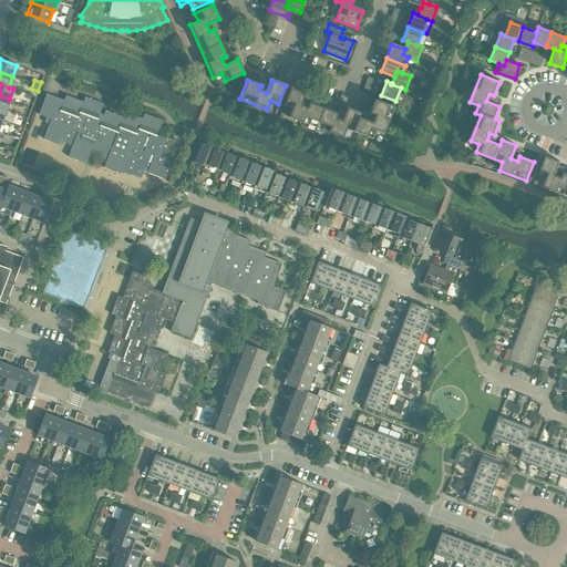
[(341,121),(334,119),(336,114),(308,103),(307,109),(299,105),(305,92),(290,86),(284,106),(291,109),(288,117),(342,137),(346,130),(371,140),(374,131),(383,134),(393,107),(374,100),(369,114),(373,116),(371,123),(359,119),(360,113),(347,107),(341,121)]
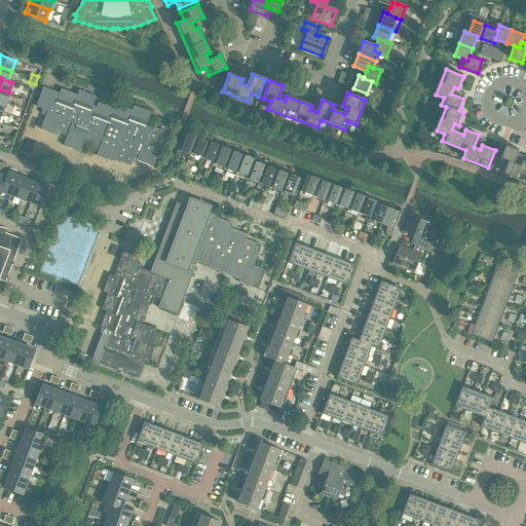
[(154,129),(145,126),(150,112),(134,106),(132,110),(115,104),(114,109),(98,103),(96,107),(92,106),(96,97),(78,90),(77,95),(61,88),(59,94),(43,87),(36,107),(42,109),(41,114),(45,115),(40,129),(57,136),(60,129),(63,132),(62,134),(67,136),(63,146),(80,152),(83,143),(99,149),(96,156),(111,161),(111,159),(116,160),(117,158),(121,159),(120,162),(129,165),(135,154),(138,155),(137,160),(151,165),(157,149),(148,146),(154,129)]
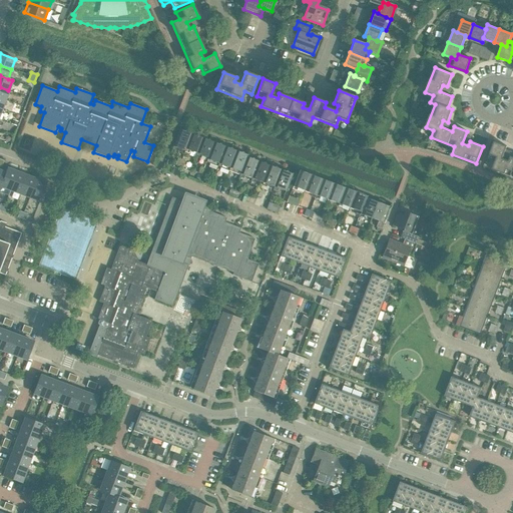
[(0,97),(5,100),(8,90),(0,87),(0,97)]
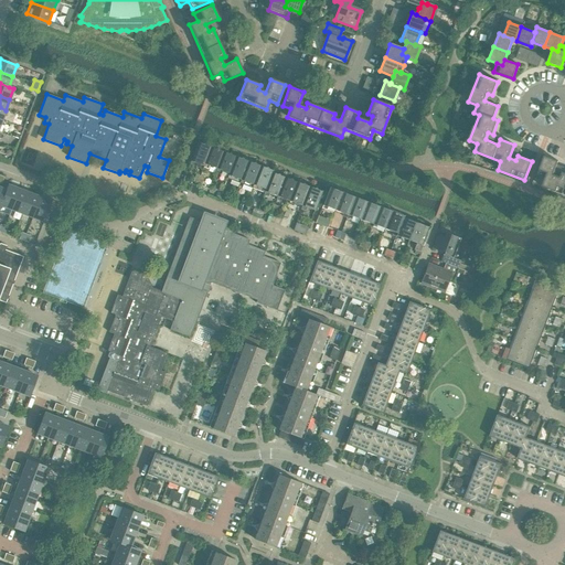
[(203,167),(210,148),(198,142),(191,161),(203,167)]
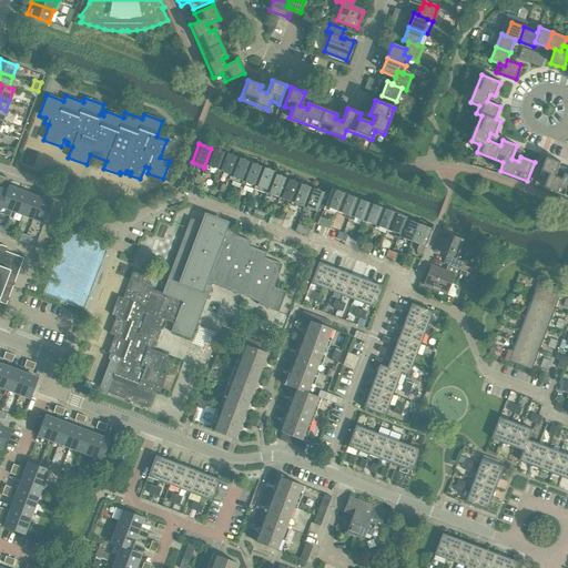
[(217,170),(224,153),(211,149),(204,168),(204,169),(209,171),(210,168),(217,170)]
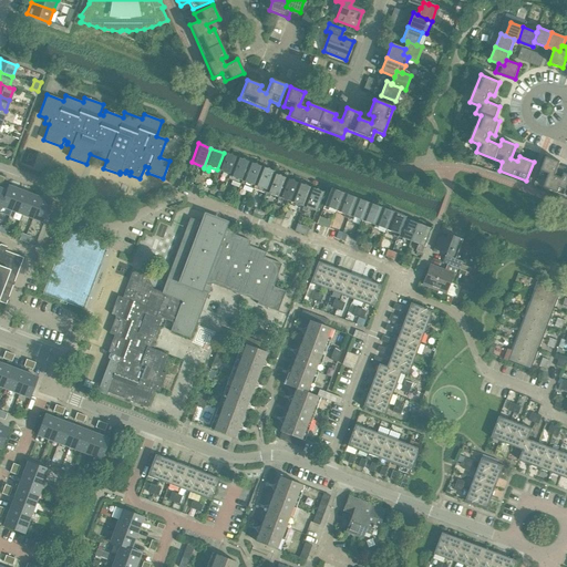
[(229,174),(236,157),(224,153),(217,169),(216,173),(220,175),(223,172),(229,174)]
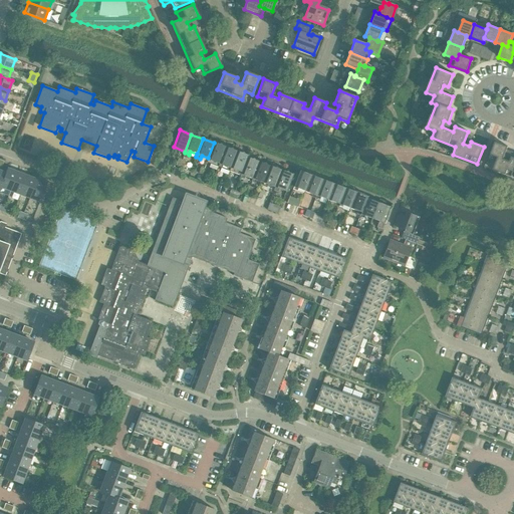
[(513,158),(511,157),(510,162),(503,159),(508,147),(495,142),(489,160),(496,162),(493,170),(513,178),(513,158)]
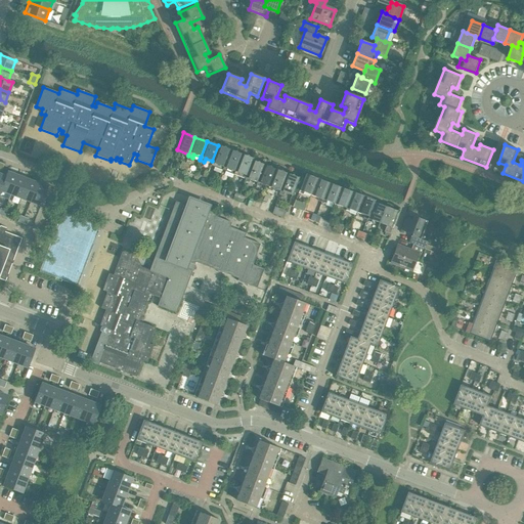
[(223,167),(229,149),(218,145),(212,161),(211,163),(223,167)]
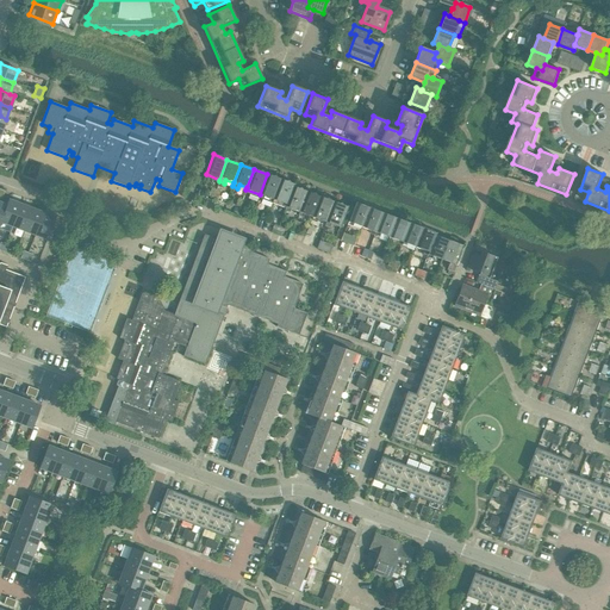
[(273,200),(280,180),(267,174),(260,194),(259,198),(263,200),(265,197),(273,200)]
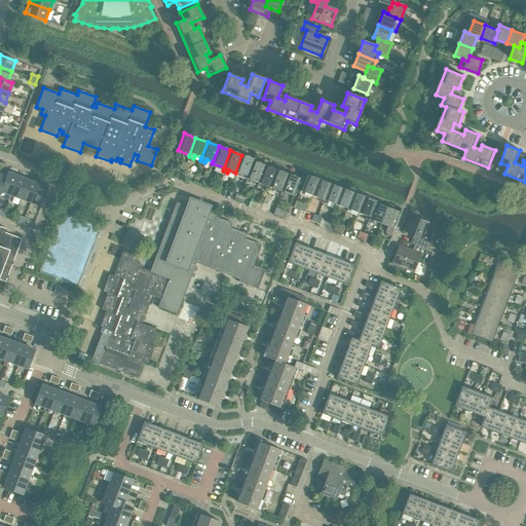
[(253,161),(254,159),(241,155),(235,173),(234,175),(238,177),(239,174),(247,177),(253,161)]
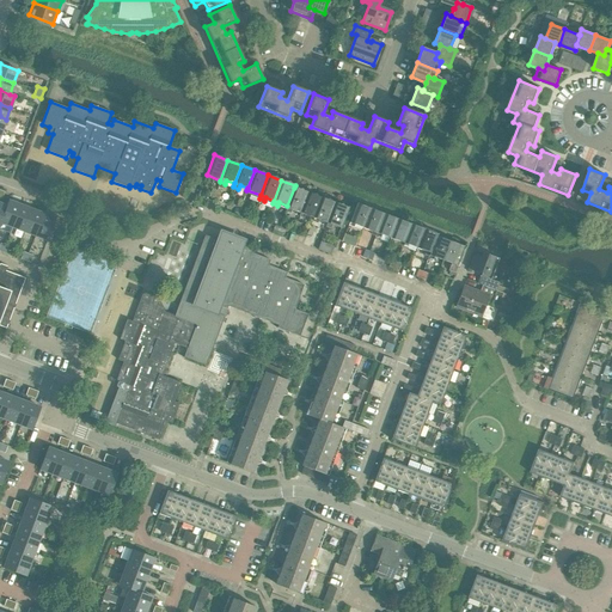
[(300,213),(307,193),(294,188),(287,206),(285,212),(291,213),(292,209),(300,213)]
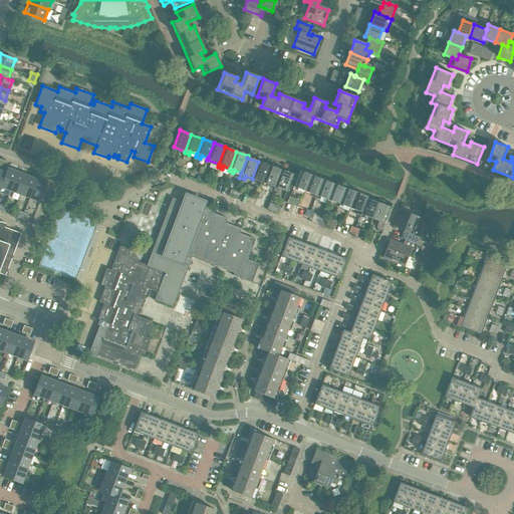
[(263,183),(269,166),(258,162),(252,179),(251,182),(255,184),(256,181),(263,183)]
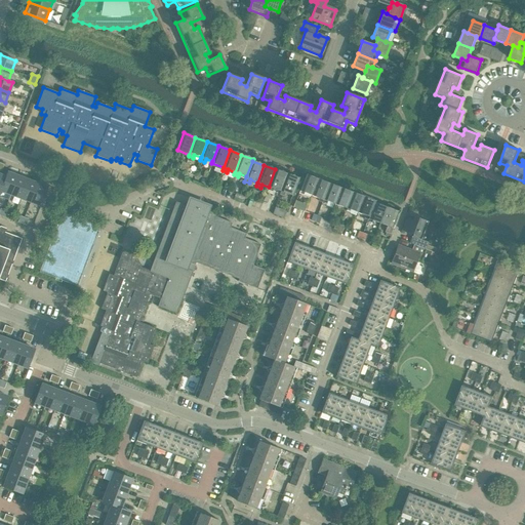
[(280,192),(287,173),(275,169),(269,187),(268,190),(272,192),(273,189),(280,192)]
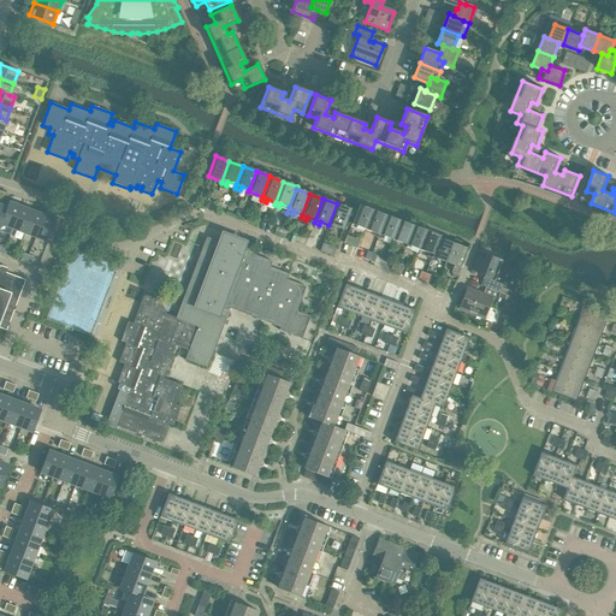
[(12,229),(21,206),(17,205),(17,206),(9,202),(6,208),(0,224),(1,224),(12,229)]
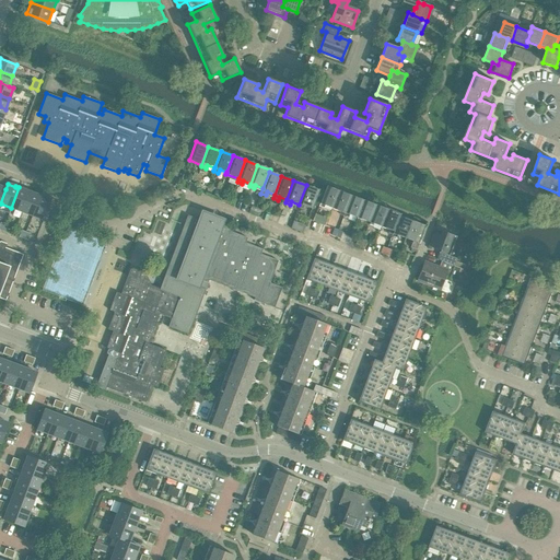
[(312,209),(318,191),(318,190),(306,185),(299,205),(298,207),(302,209),(304,206),(312,209)]
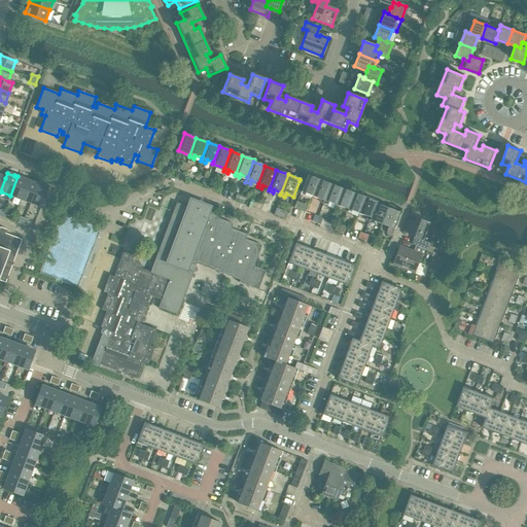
[(312,197),(318,180),(307,175),(300,195),(305,196),(305,194),(312,197)]
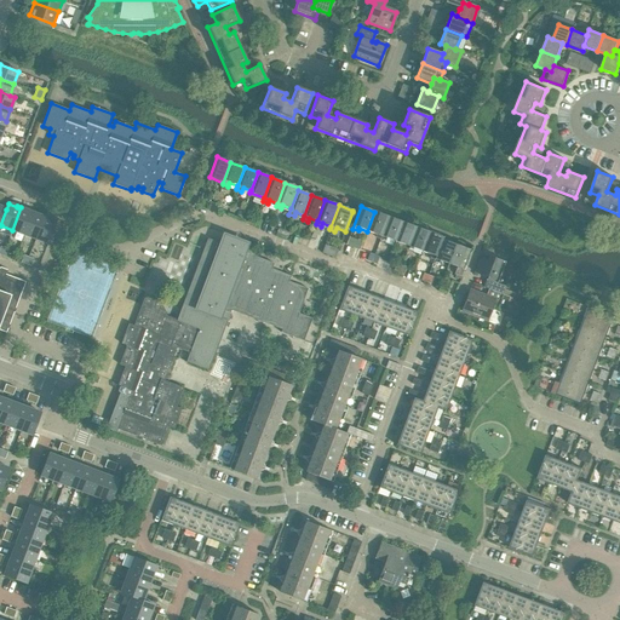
[(24,234),(32,213),(24,210),(24,208),(21,207),(12,230),(24,234)]
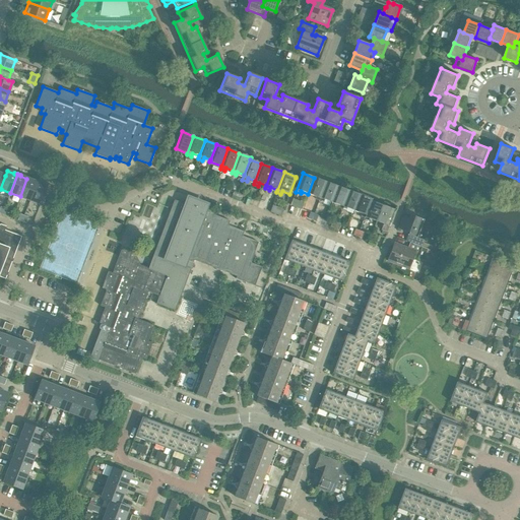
[(319,200),(326,182),(314,178),(308,194),(315,196),(315,199),(319,200)]
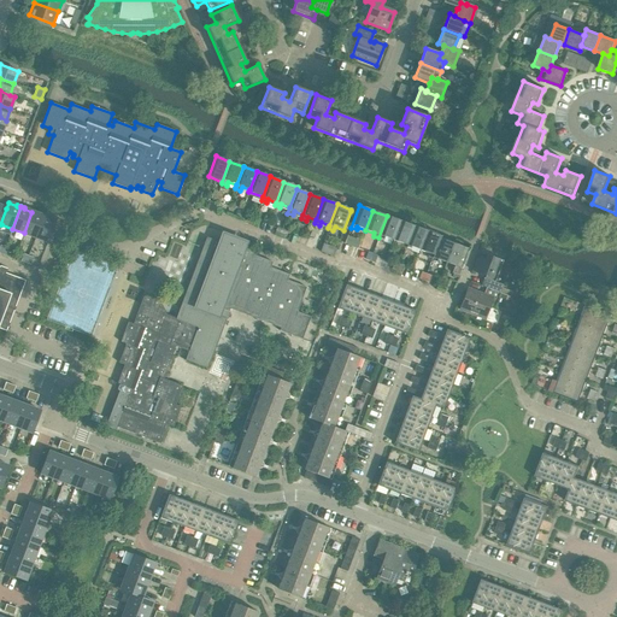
[(35,238),(43,215),(40,213),(40,215),(31,212),(24,233),(35,238)]
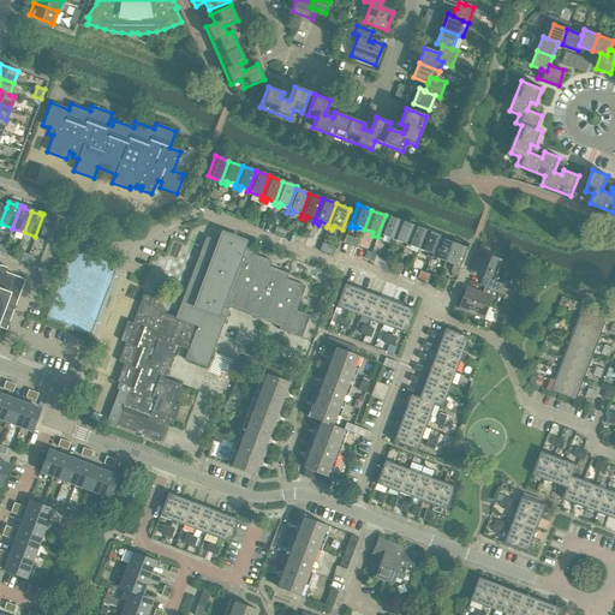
[(47,242),(55,220),(47,216),(47,215),(43,214),(35,237),(47,242)]
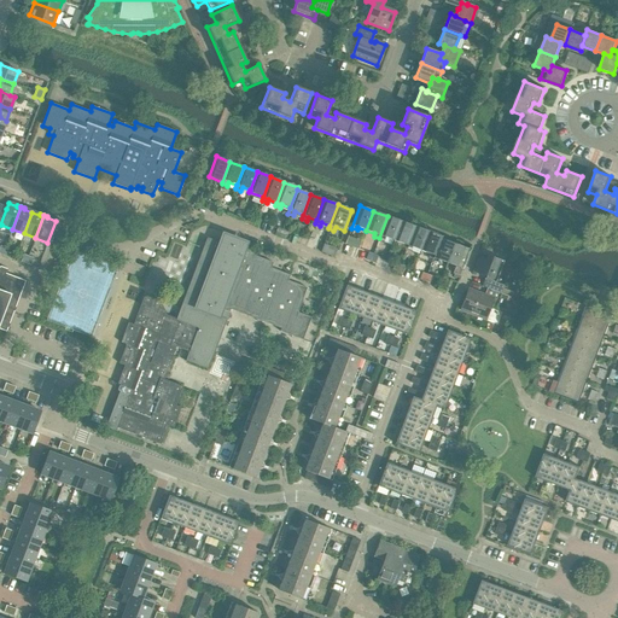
[(394,240),(401,221),(388,216),(379,238),(384,240),(385,238),(394,240)]
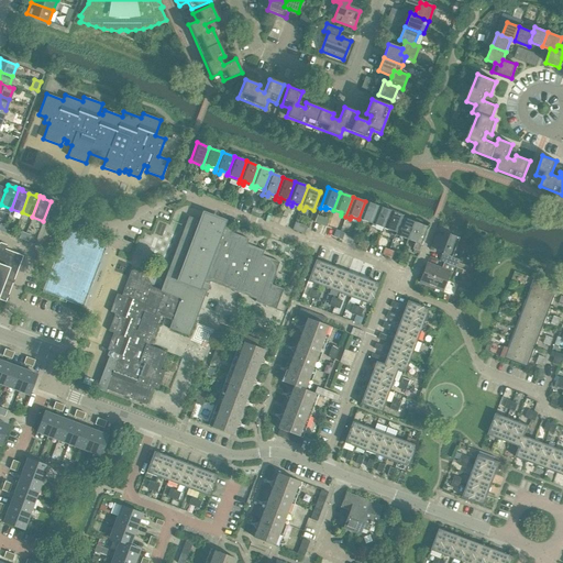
[(370,227),(377,206),(365,201),(359,219),(366,222),(365,224),(370,227)]
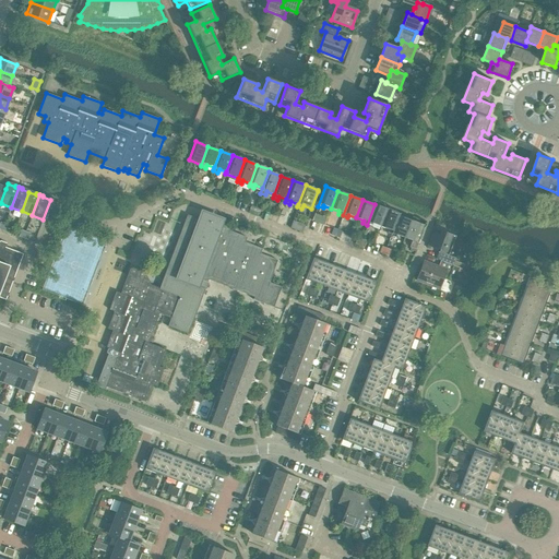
[(380,227),(387,210),(375,204),(367,225),(371,226),(372,224),(380,227)]
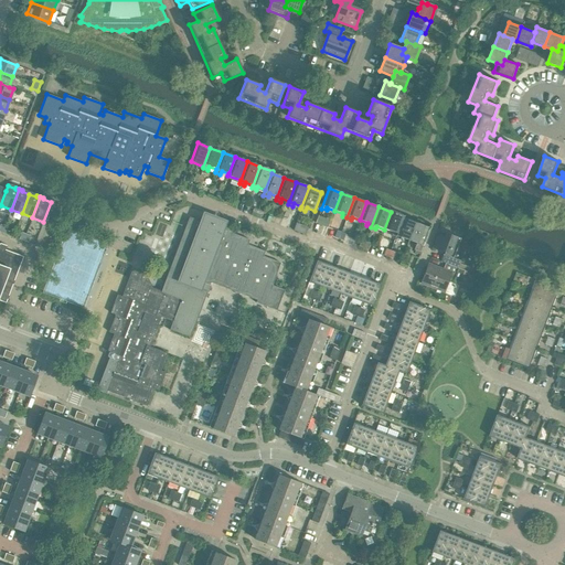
[(403,219),(404,216),(391,212),(384,230),(392,232),(391,235),(395,236),(403,219)]
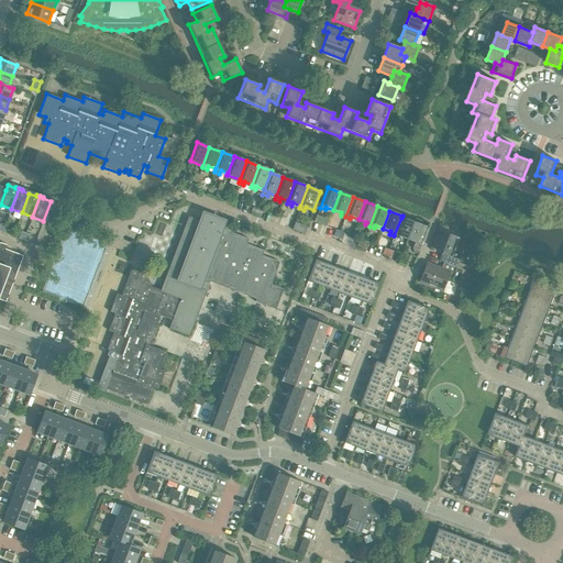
[(189,337),(206,291),(208,285),(209,285),(210,282),(233,290),(233,291),(236,293),(255,299),(254,302),(275,310),(283,289),(271,285),(279,262),(262,255),(264,251),(246,244),(249,240),(231,233),(233,228),(201,217),(200,221),(188,217),(161,291),(151,287),(147,289),(143,287),(146,277),(145,274),(134,269),(131,272),(122,296),(117,294),(110,312),(114,313),(108,331),(113,333),(107,351),(109,351),(107,355),(109,356),(97,389),(106,393),(107,390),(146,405),(153,387),(157,389),(165,372),(159,370),(166,352),(148,345),(161,315),(173,319),(168,329),(189,337)]
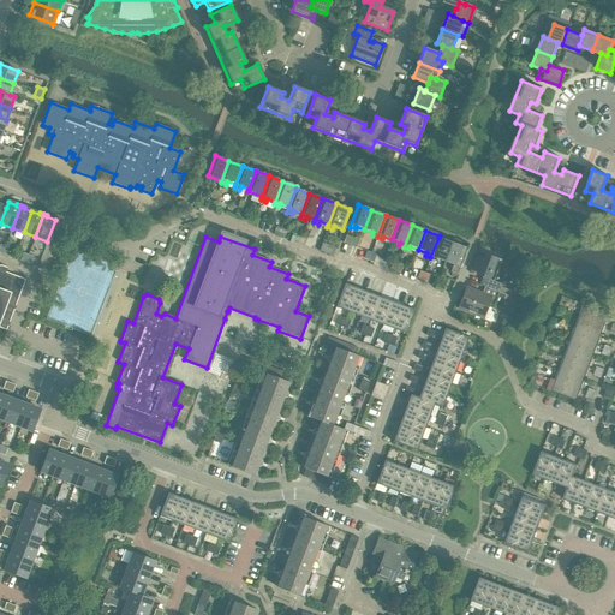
[(445,262),(452,243),(439,238),(430,257),(430,260),(435,262),(436,258),(445,262)]
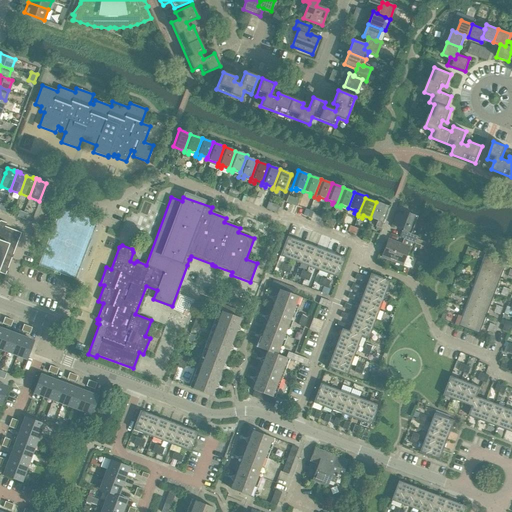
[(381,223),(388,206),(376,202),(370,218),(377,221),(375,227),(381,229),(383,224),(381,223)]
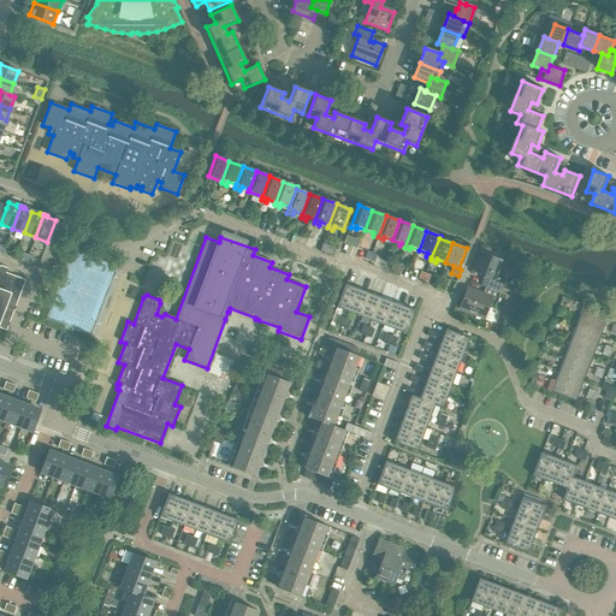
[(333,256),(336,250),(323,246),(320,252),(333,256)]
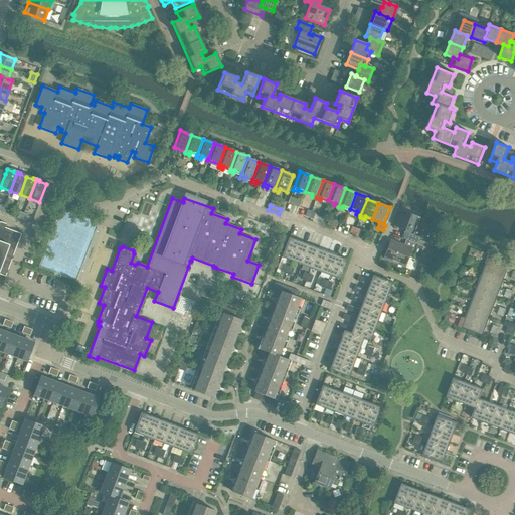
[(412,235),(419,217),(406,213),(404,217),(398,214),(394,226),(404,230),(401,238),(405,240),(417,244),(419,238),(412,235)]
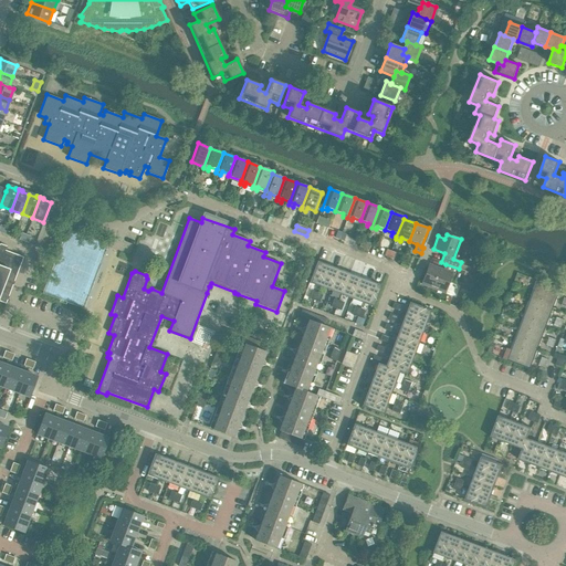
[(0,302),(6,304),(23,258),(4,251),(7,247),(0,243),(0,302)]
